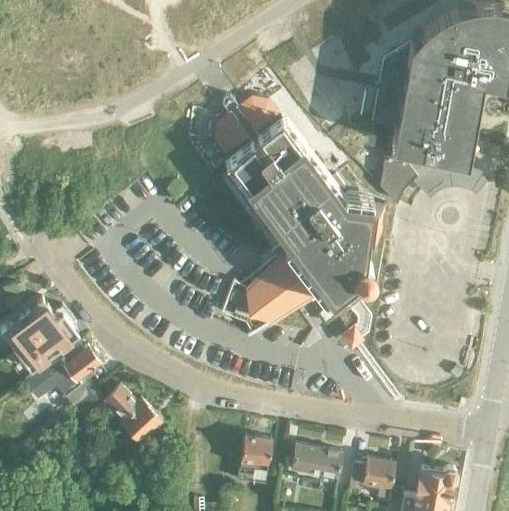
[(398,201),(399,200),(406,185),(411,180),(416,175),(408,164),(424,155),(425,157),(428,156),(427,154),(428,150),(468,157),(483,74),(506,78),(508,64),(508,0),(507,0),(474,0),(472,1),(468,2),(465,3),(462,3),(459,4),(456,6),(453,7),(452,8),(449,9),(447,10),(443,12),(437,16),(430,21),(425,26),(422,29),(419,32),(417,35),(411,43),(384,59),(372,121),(396,126),(394,143),(395,144),(393,155),(387,154),(381,185),(396,200),(398,201)]
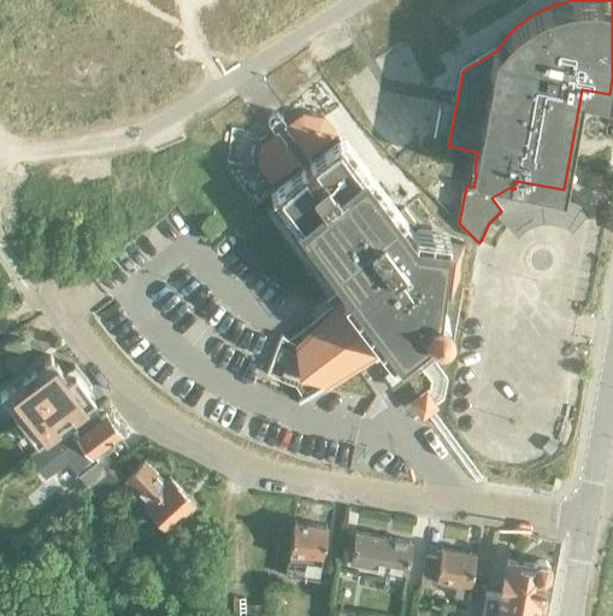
[(300,346),(304,374),(329,385),(355,369),(385,350),(387,351),(388,350),(387,348),(394,344),(406,361),(384,376),(394,388),(414,371),(407,362),(432,342),(426,334),(431,330),(436,333),(442,333),(447,330),(449,324),(449,318),(446,314),(441,311),(446,277),(459,279),(459,282),(463,282),(467,245),(418,238),(398,216),(336,135),(337,134),(325,118),(305,115),(289,127),(282,117),(277,115),(273,116),(271,119),(271,124),(278,134),(263,146),(260,166),(272,183),(272,182),(277,188),(351,287),(345,292),(345,293),(352,287),(357,294),(349,300),(300,346)]
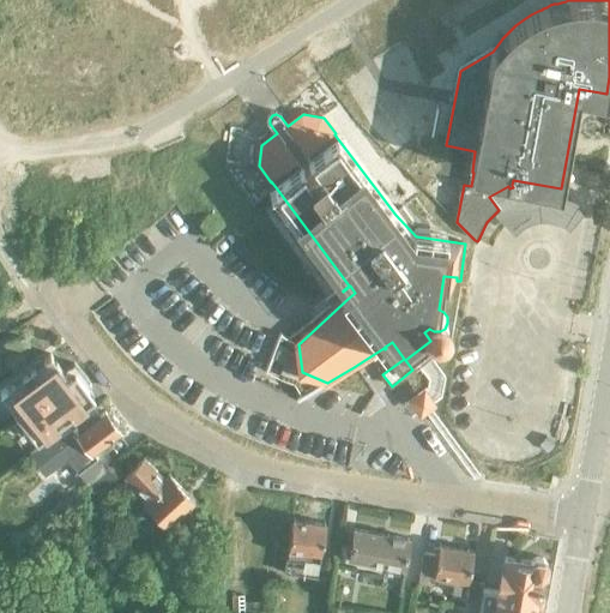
[(509,188),(508,186),(489,197),(499,210),(493,216),(511,235),(515,229),(526,226),(543,223),(555,224),(568,233),(585,211),(563,200),(545,196),(530,197),(515,202),(509,188)]
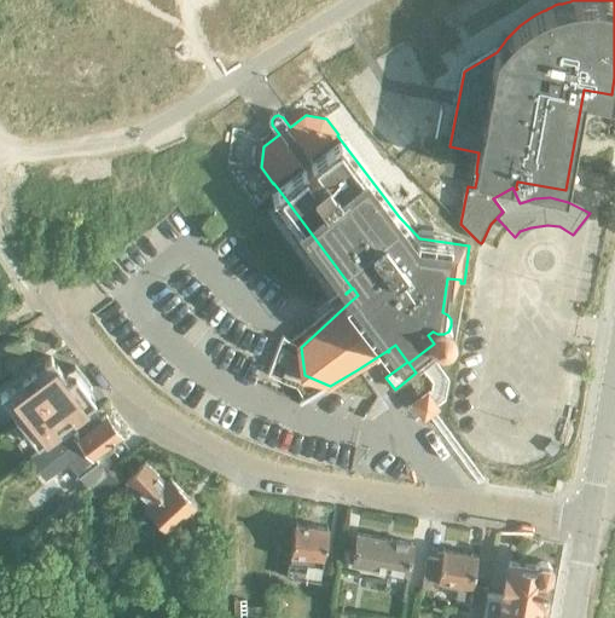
[(67,376),(53,358),(9,392),(9,393),(3,398),(40,446),(98,403),(90,392),(94,390),(77,368),(67,376)]
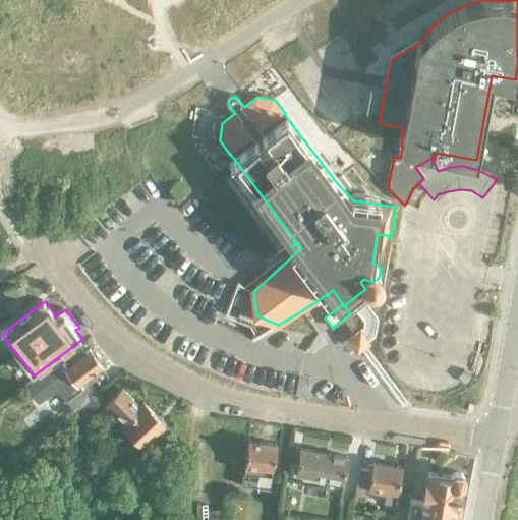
[(79,386),(105,367),(91,349),(85,353),(80,346),(26,386),(41,404),(59,390),(68,402),(83,391),(79,386)]
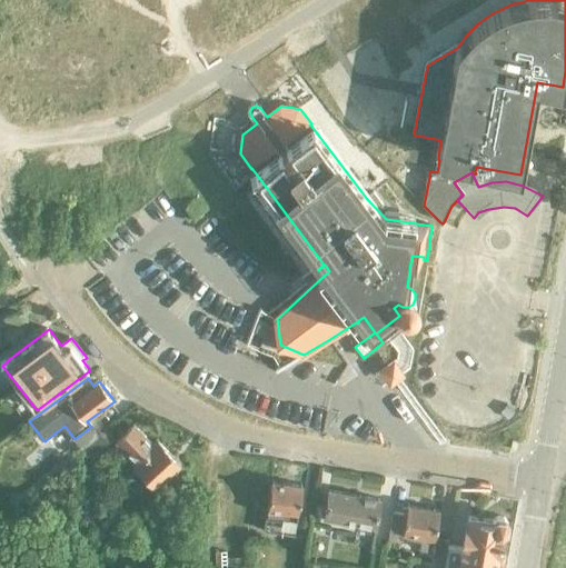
[(158,488),(182,466),(159,441),(155,445),(136,425),(118,440),(138,461),(136,464),(158,488)]
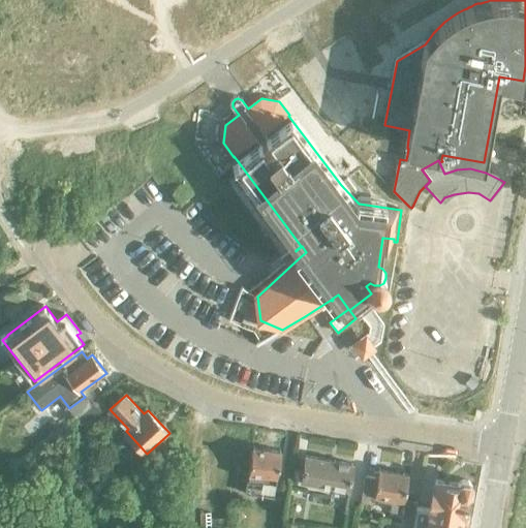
[(79,437),(107,409),(100,401),(71,429),(79,437)]
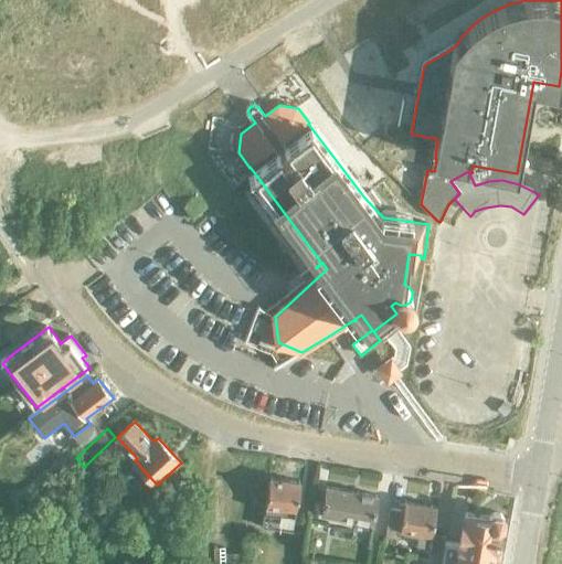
[(301,483),(272,478),(266,508),(264,528),(281,530),(282,527),(295,528),(297,509),(301,483)]
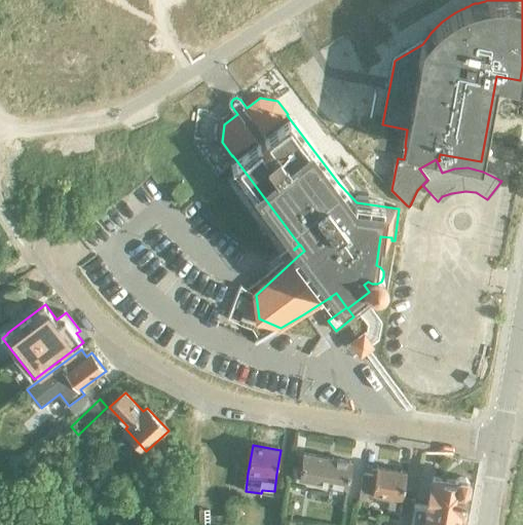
[(346,487),(351,462),(305,454),(301,479),(346,487)]
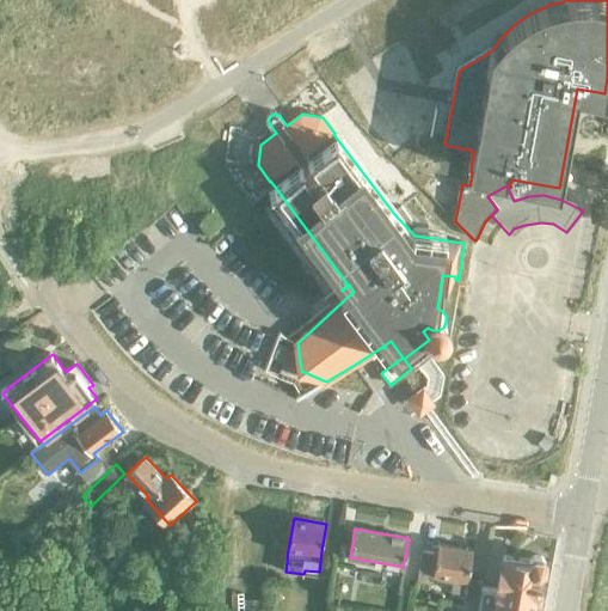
[(483,581),(468,579),(474,550),(440,543),(437,554),(424,551),(418,581),(434,584),(435,574),(438,575),(437,580),(454,584),(452,593),(466,596),(465,599),(478,602),(483,581)]
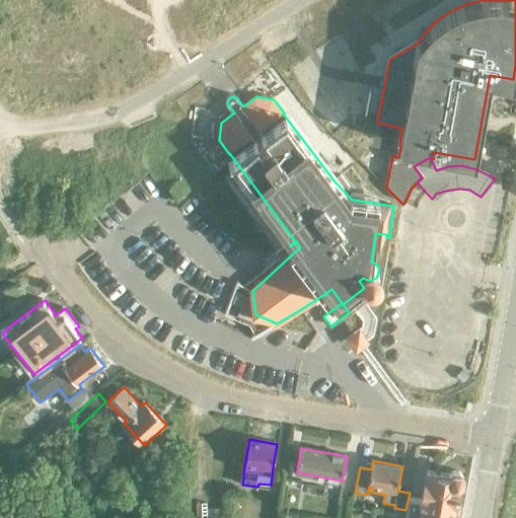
[(410,498),(407,517),(460,517),(463,507),(452,506),(457,476),(425,470),(421,500),(410,498)]
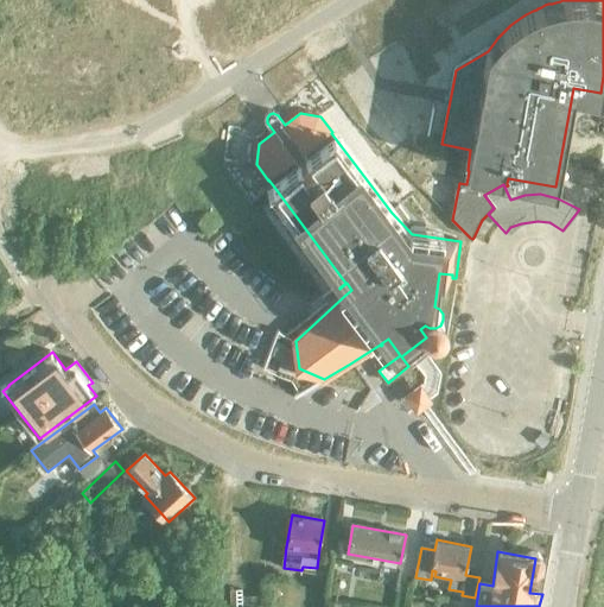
[(245,592),(233,592),(233,606),(243,606),(243,598),(245,592)]
